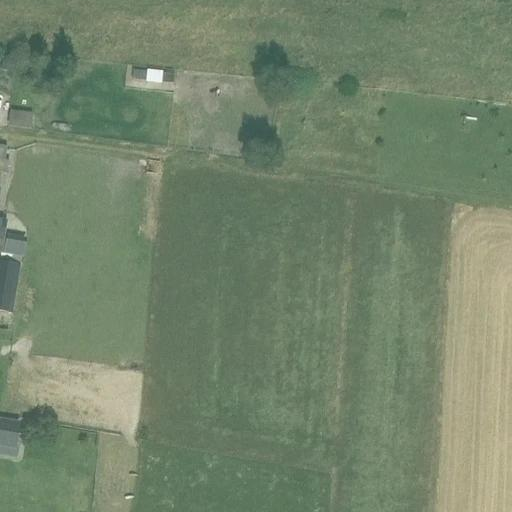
[(147,72),(132,70),(131,80),(146,81),(147,72)]
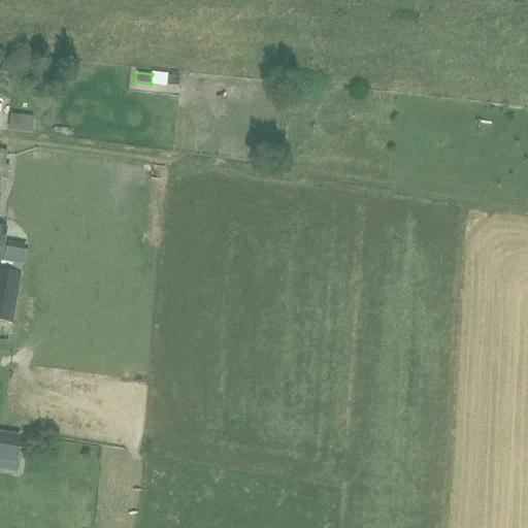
[(166,86),(167,85),(167,75),(168,73),(152,72),(152,74),(151,84),(151,85),(166,86)]
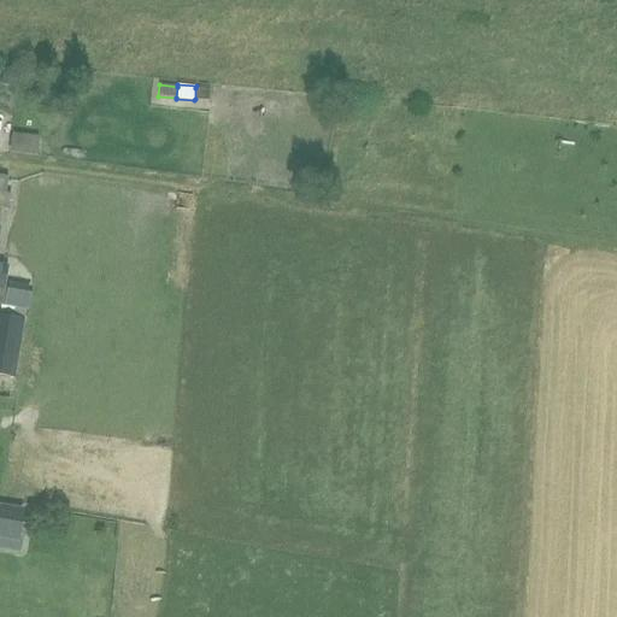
[(195,88),(195,99),(210,100),(210,89),(195,88)]
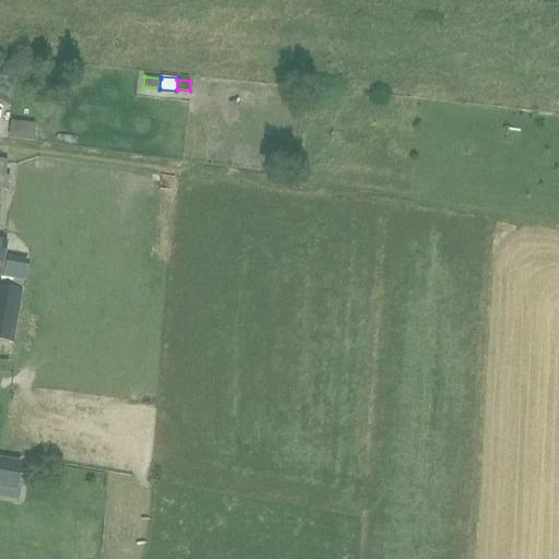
[(0,188),(8,190),(10,176),(3,175),(6,158),(0,156),(0,188)]
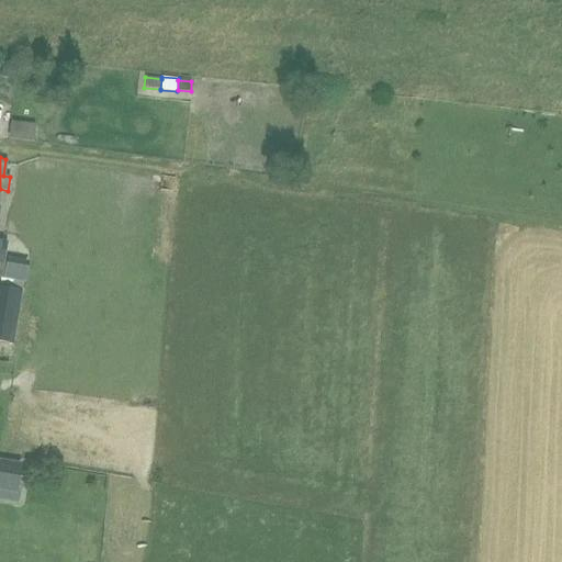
[(7,257),(3,278),(25,282),(29,261),(7,257)]
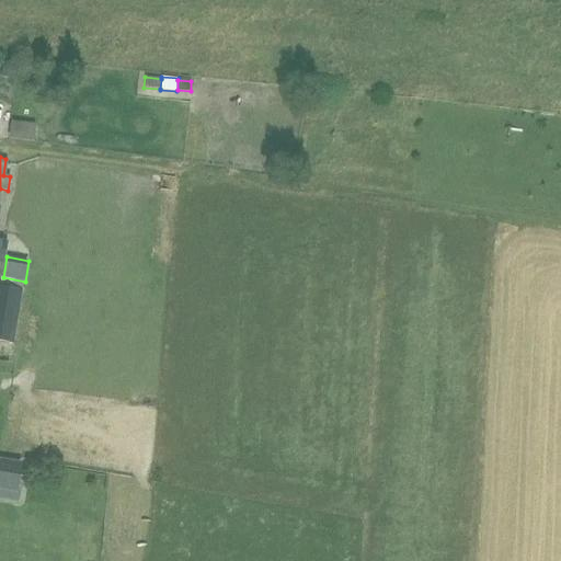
[(21,289),(0,286),(0,340),(13,343),(21,289)]
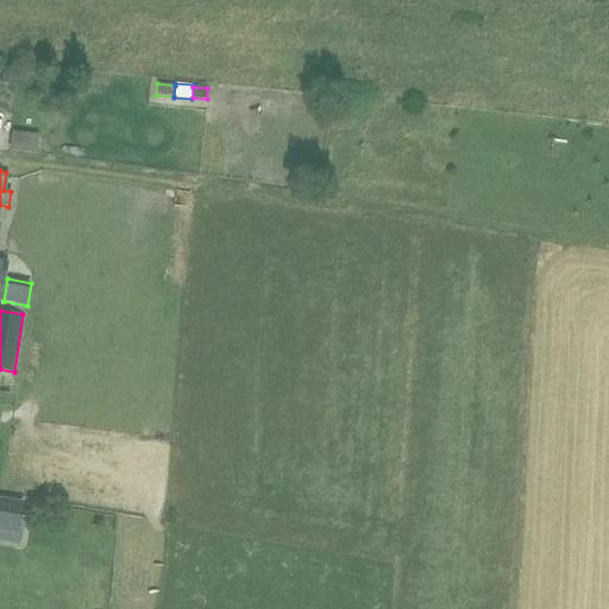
[(0,529),(18,533),(24,503),(0,498),(0,529)]
